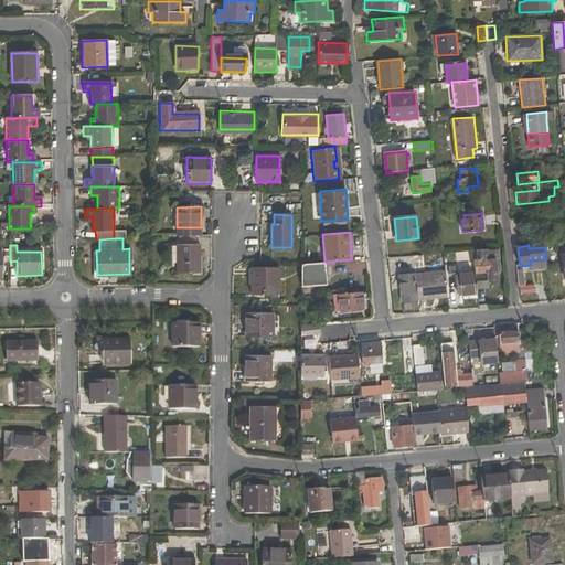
[(201,273),(201,247),(177,247),(177,273),(201,273)]
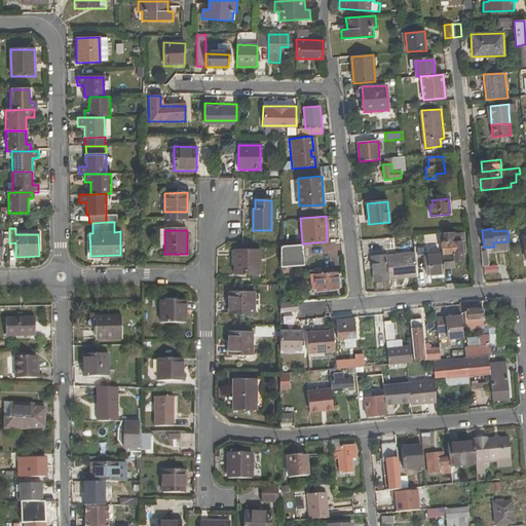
[(459,231),(440,233),(442,254),(443,268),(463,266),(459,231)]
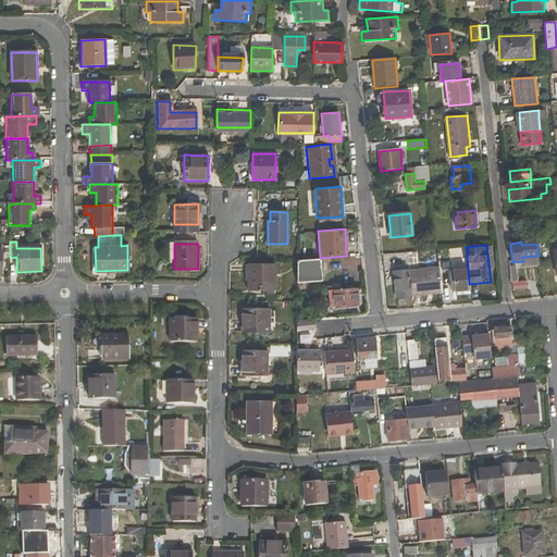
[(322,281),(320,258),(298,259),(298,283),(322,281)]
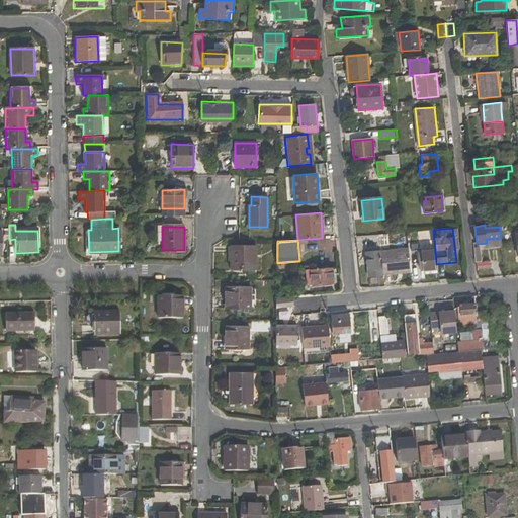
[(256,246),(230,246),(230,269),(256,270),(256,246)]
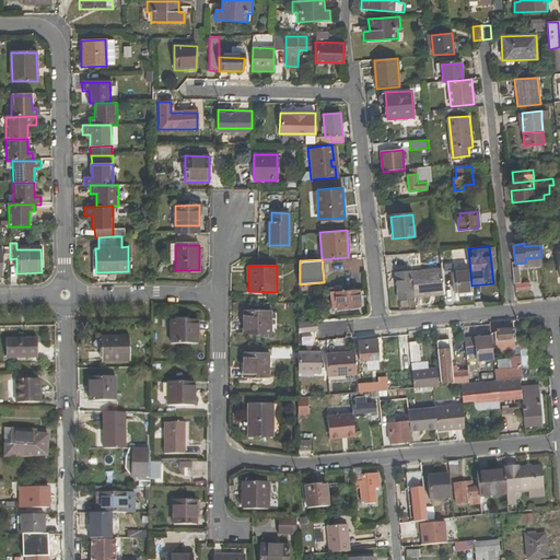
[(512,268),(513,284),(516,284),(516,291),(528,290),(528,283),(521,283),(520,268),(512,268)]
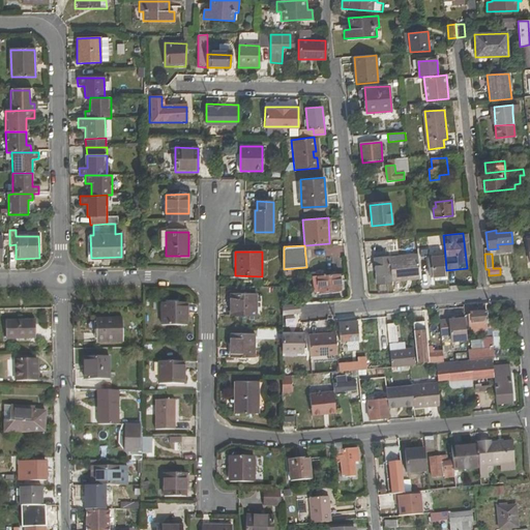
[(419,278),(417,256),(389,259),(391,282),(419,278)]
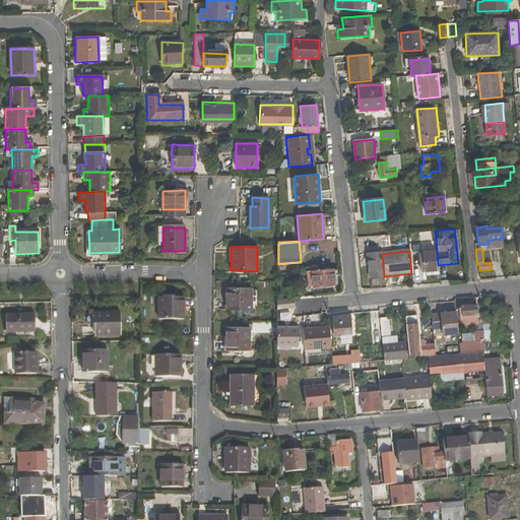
[(427,276),(439,276),(438,265),(437,251),(421,253),(423,271),(426,271),(427,276)]
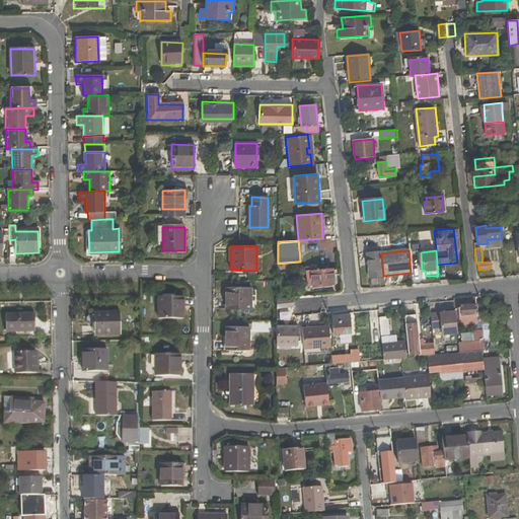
[(369,278),(383,277),(383,276),(381,253),(381,251),(366,253),(369,278)]
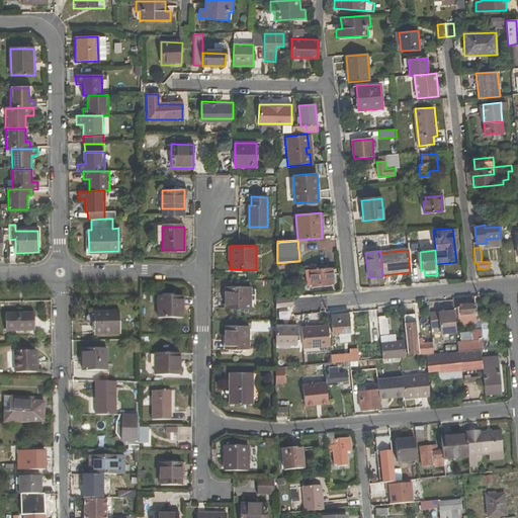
[(334,283),(333,267),(305,269),(306,285),(334,283)]
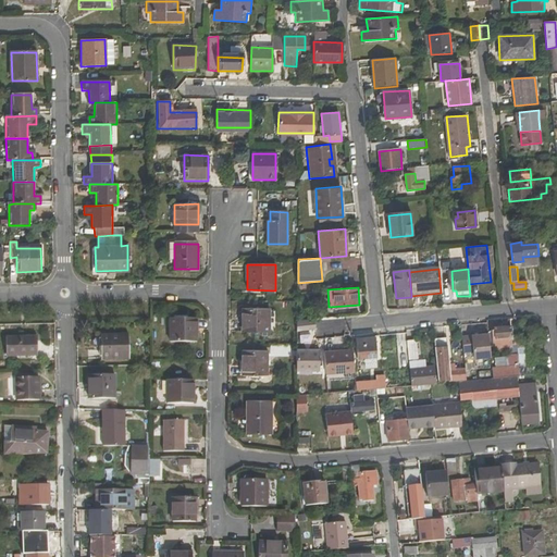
[(248,317),(248,332),(270,333),(270,309),(242,309),(242,316),(248,317)]
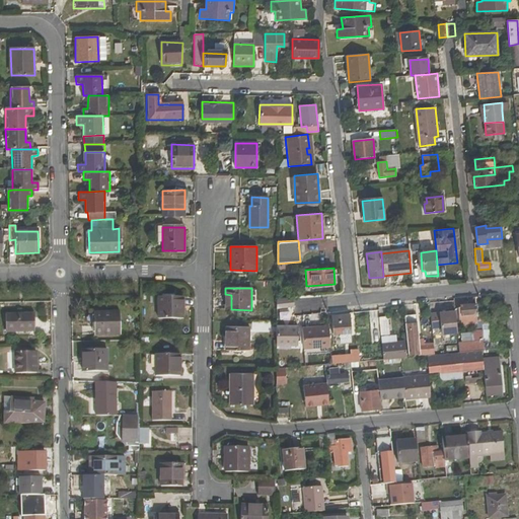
[(278,306),(295,305),(294,296),(278,297),(278,306)]
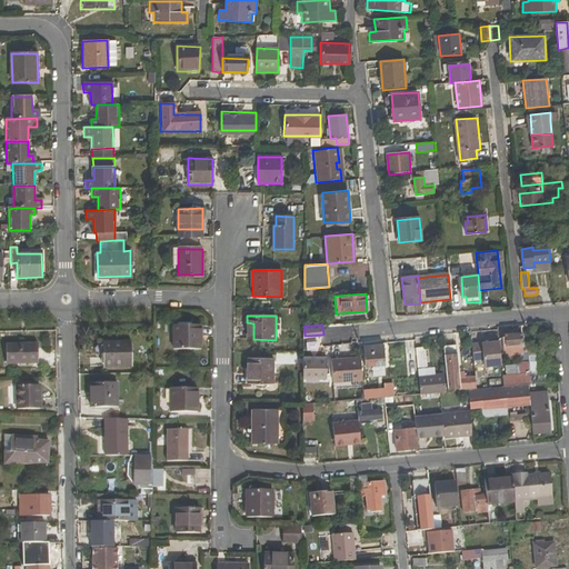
[(199,343),(199,327),(173,326),(173,349),(202,349),(202,343),(199,343)]
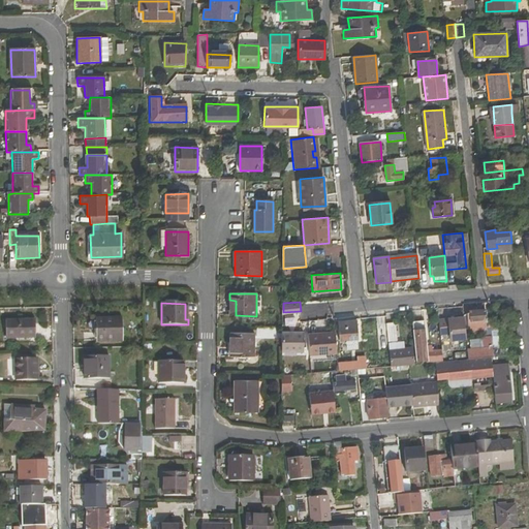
[(491,329),(491,327),(489,309),(469,311),(470,314),(466,314),(468,332),(491,329)]
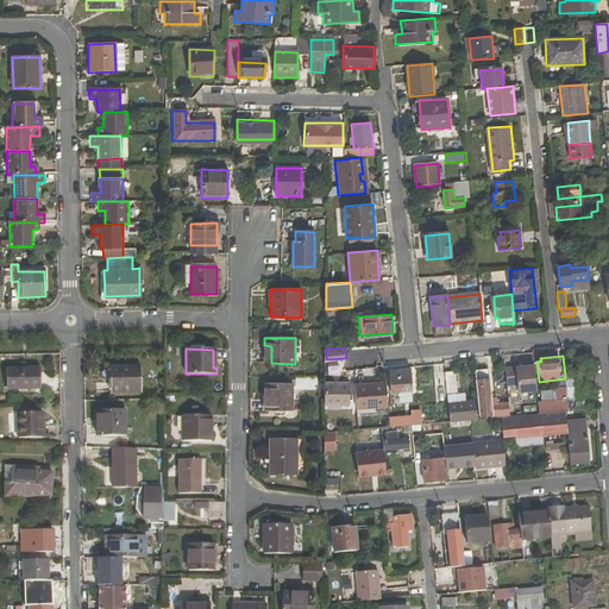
[(139,366),(112,368),(112,393),(140,393),(139,366)]
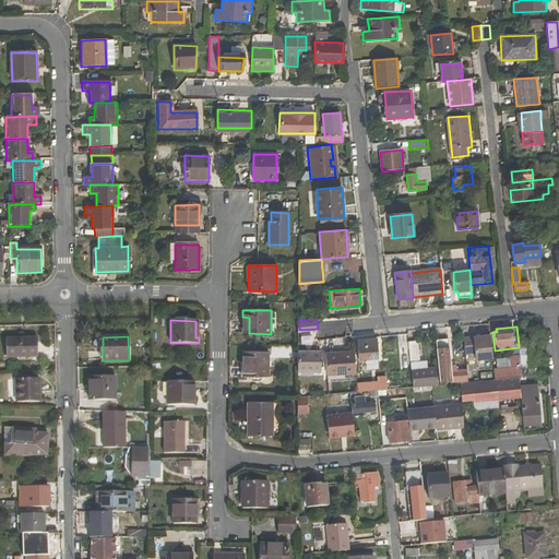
[(490,336),(462,339),(463,355),(473,354),(474,361),(492,359),(490,336)]
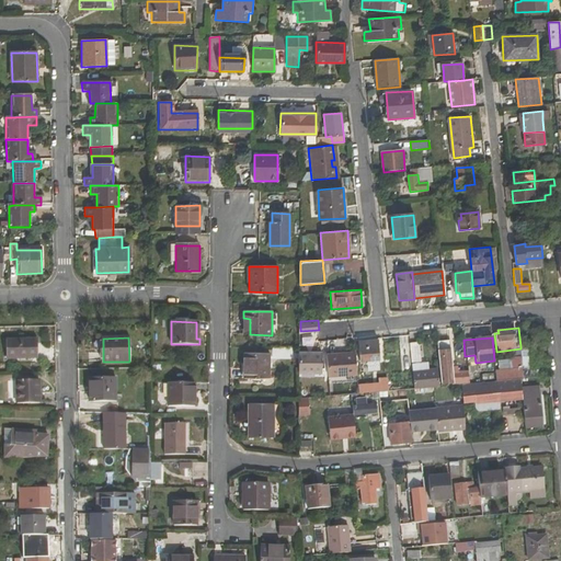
[(36,339),(6,340),(7,361),(36,359),(36,339)]
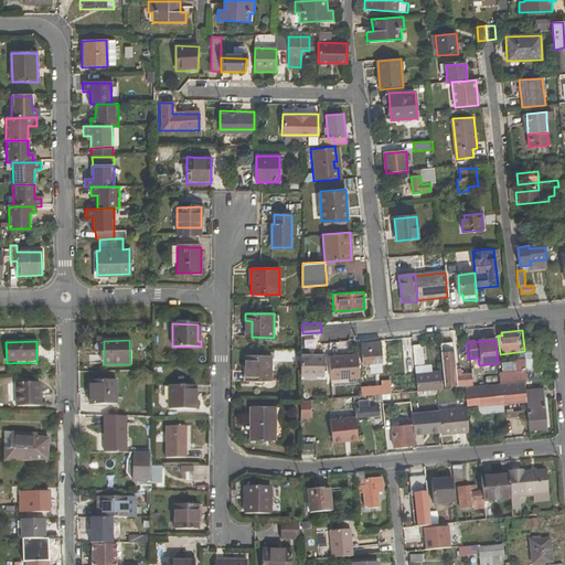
[(382,362),(381,341),(361,342),(362,363),(365,363),(368,384),(377,383),(375,362),(382,362)]
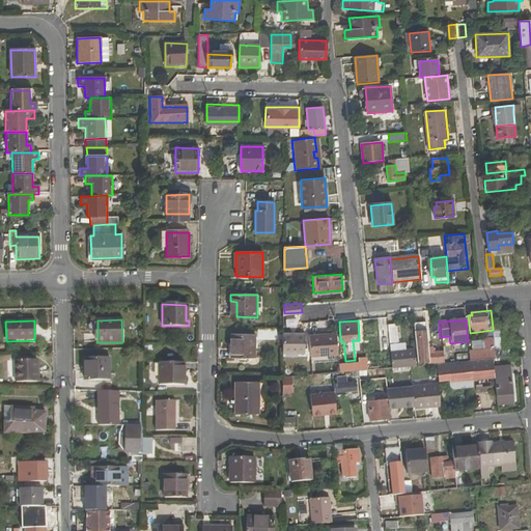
[(423,320),(414,322),(418,364),(418,365),(428,365),(427,363),(426,348),(423,320)]
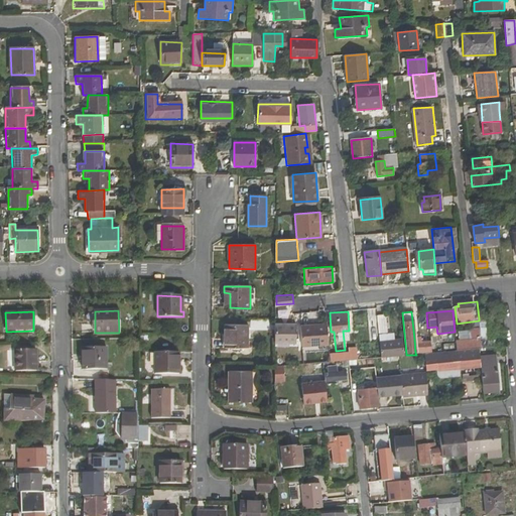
[(385,315),(377,316),(378,333),(387,333),(385,315)]
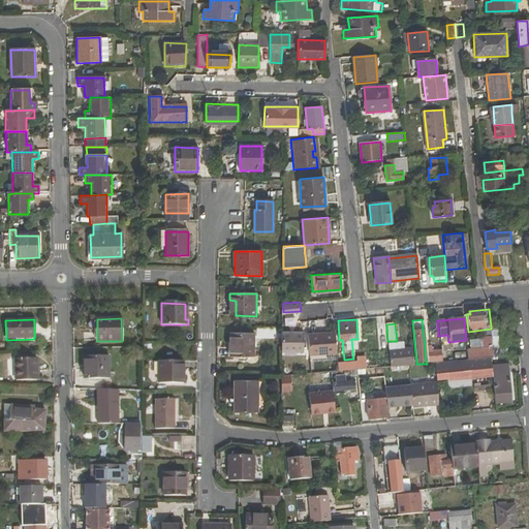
[(494,356),(512,354),(510,348),(501,349),(498,325),(491,327),(491,329),(493,350),(494,356)]
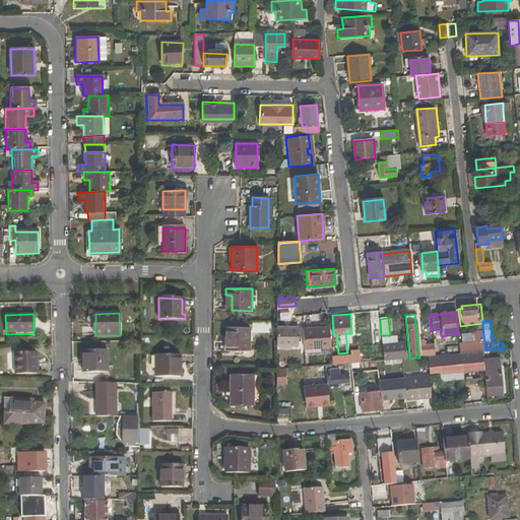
[(278,325),(278,345),(301,345),(301,325),(278,325)]
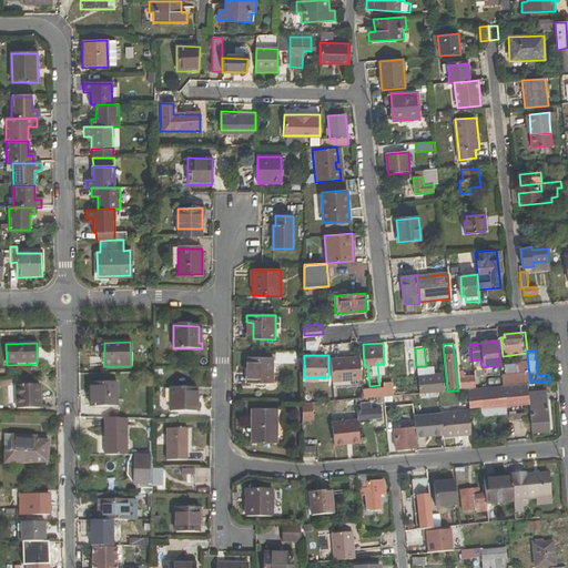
[(362,378),(359,356),(331,357),(332,379),(362,378)]
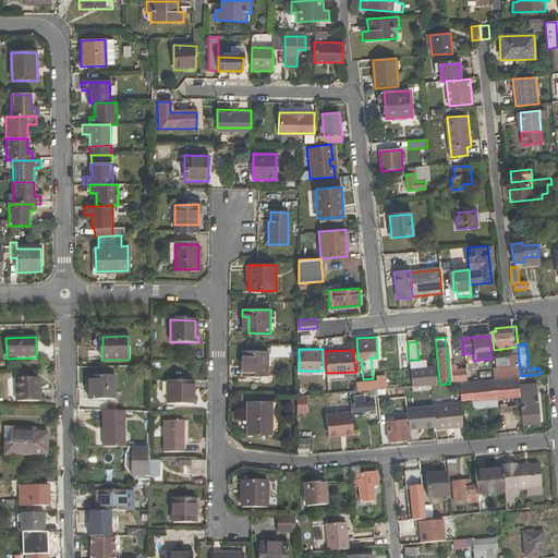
[(268,352),(242,352),(242,376),(268,376),(268,352)]
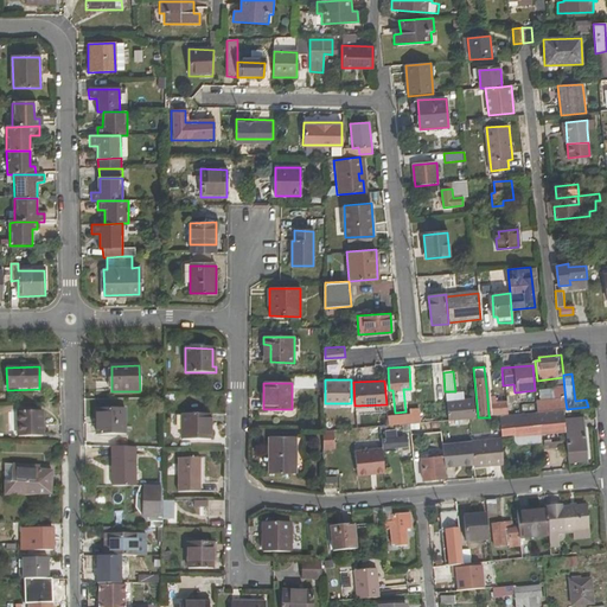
[(455,391),(445,391),(446,402),(464,401),(462,390),(455,391)]
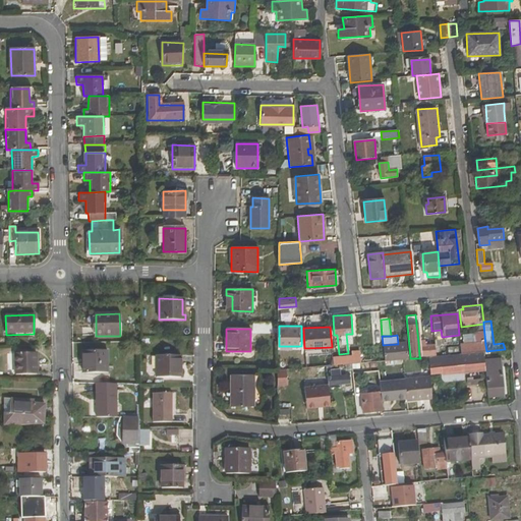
[(425,341),(418,342),(419,356),(433,354),(433,346),(425,346),(425,341)]
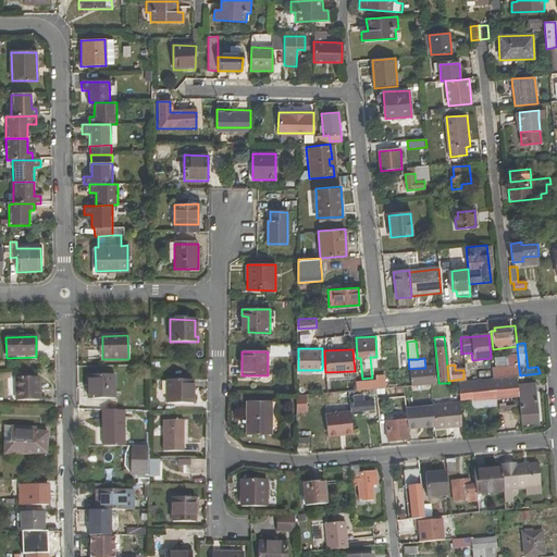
[(425,368),(409,369),(410,386),(430,384),(436,384),(434,367),(425,368)]
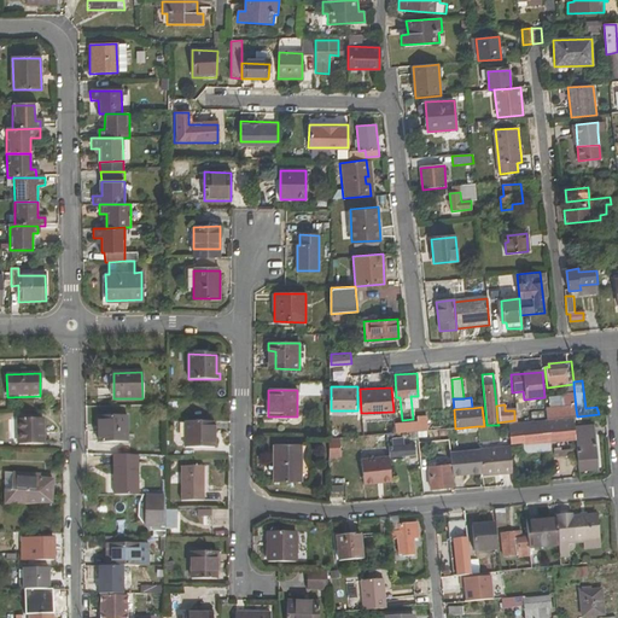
[(573,418),(577,417),(576,409),(558,410),(559,419),(573,418)]
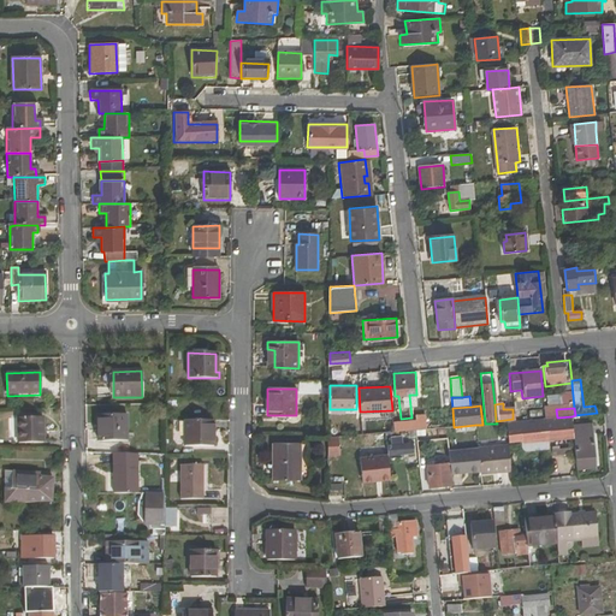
[(105,431),(105,442),(128,440),(126,415),(100,416),(100,431),(105,431)]
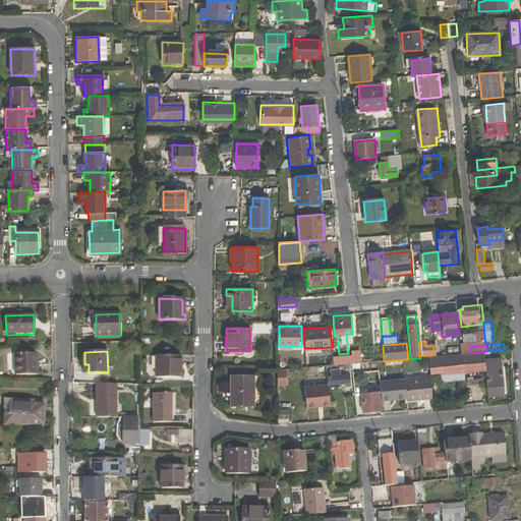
[(351,363),(360,362),(359,351),(352,351),(353,355),(332,357),(333,364),(345,363),(351,363)]
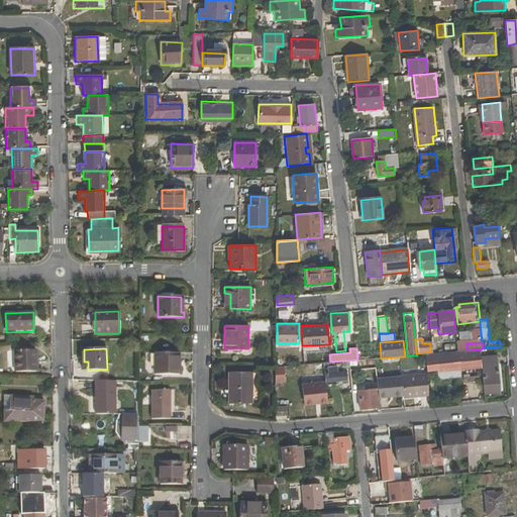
[(36,350),(15,351),(15,373),(36,372),(36,350)]
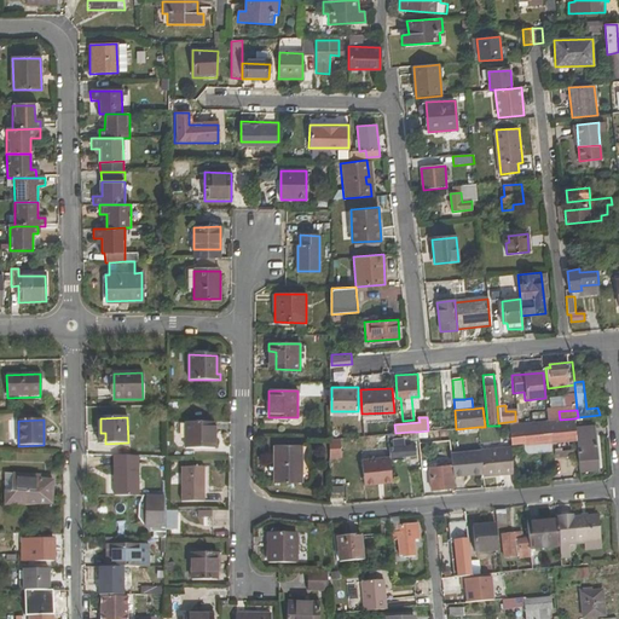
[(524,423),(525,437),(526,447),(531,446),(532,451),(550,450),(549,433),(567,432),(566,422),(547,423),(547,421),(524,423)]
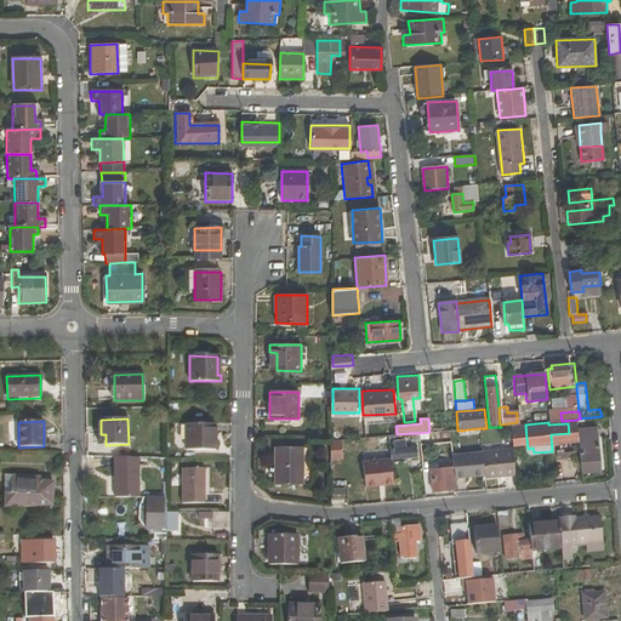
[(216,425),(186,425),(186,450),(215,451),(216,425)]
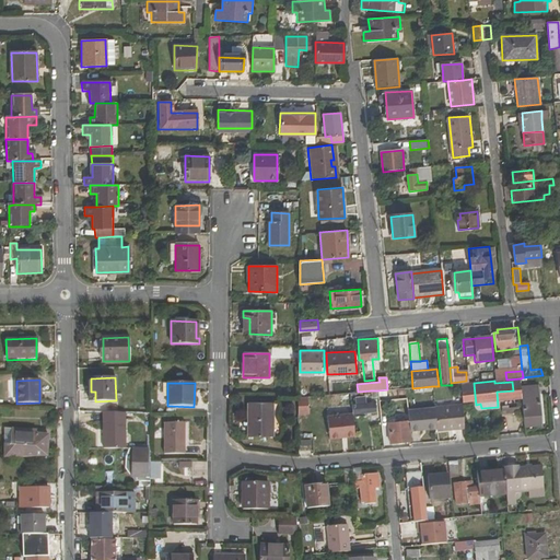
[(521,386),(525,428),(541,426),(537,385),(521,386)]
